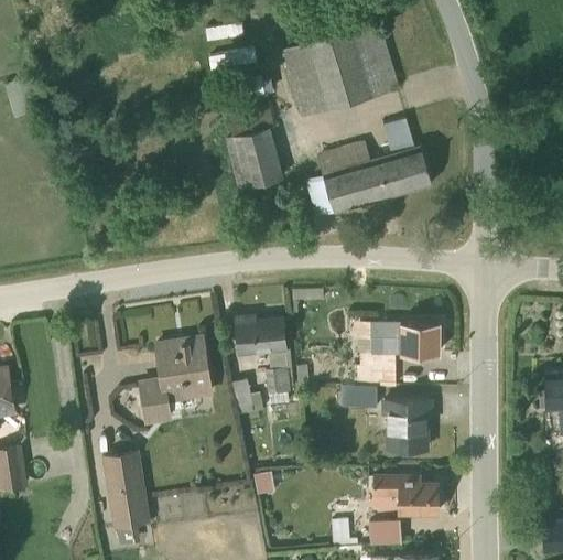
[(301,50),(282,55),(301,116),(398,86),(379,25),(332,40),(326,20),(295,30),(301,50)]
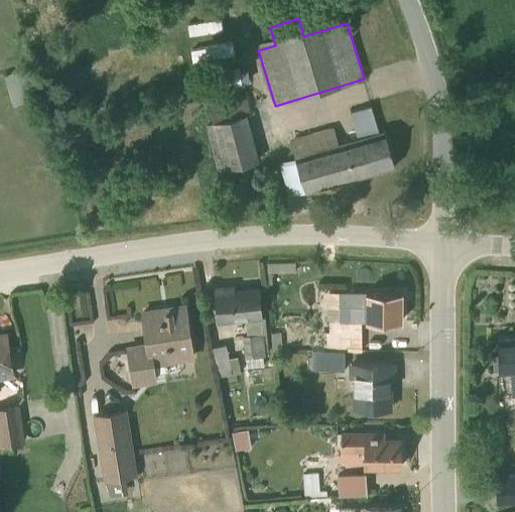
[(209,127),(222,175),(236,171),(239,180),(256,175),(254,166),(258,165),(246,119),(251,117),(245,96),(208,106),(214,126),(209,127)]
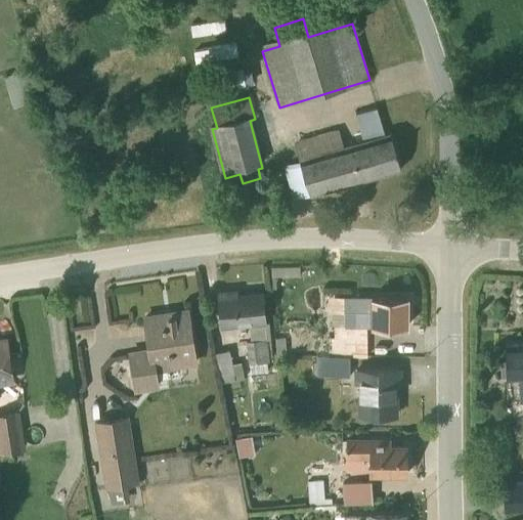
[(285,171),(294,203),(397,171),(378,109),(356,115),(363,141),(345,147),(340,132),(294,145),(300,166),(285,171)]
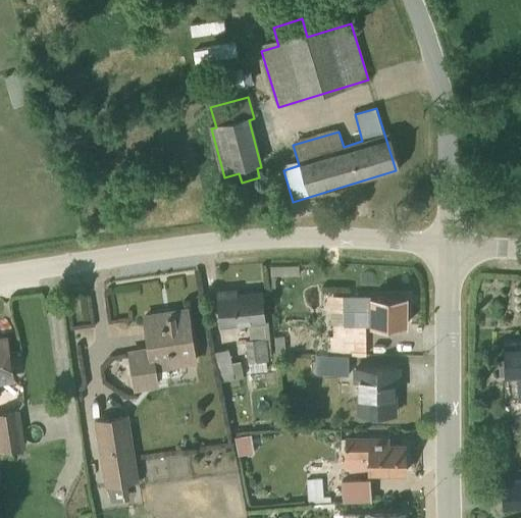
[(219,296),(221,329),(248,327),(250,343),(247,343),(248,366),(251,366),(252,374),(267,373),(266,360),(271,359),(269,323),(263,323),(261,297),(237,299),(237,294),(219,296)]
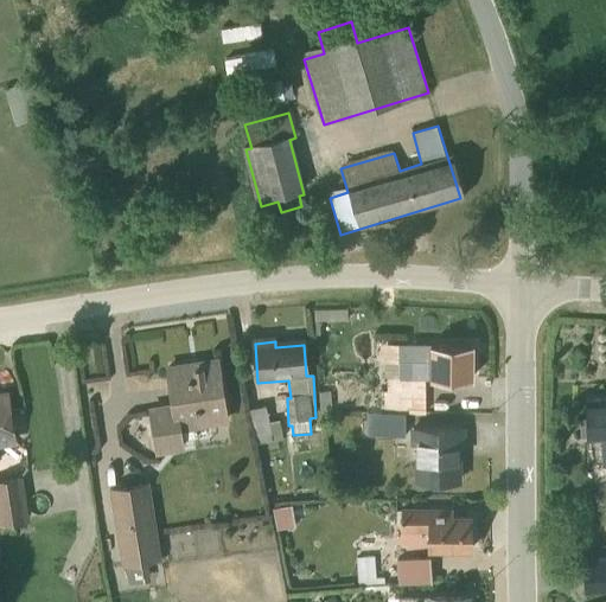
[(473,347),(401,347),(401,369),(389,369),(389,399),(381,399),(381,415),(406,415),(426,415),(426,380),(473,380),(473,347)]
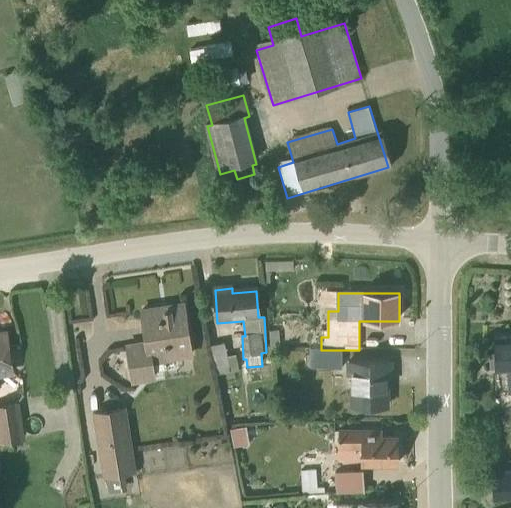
[(192,358),(184,306),(144,312),(148,342),(126,345),(132,384),(157,380),(154,364),(192,358)]
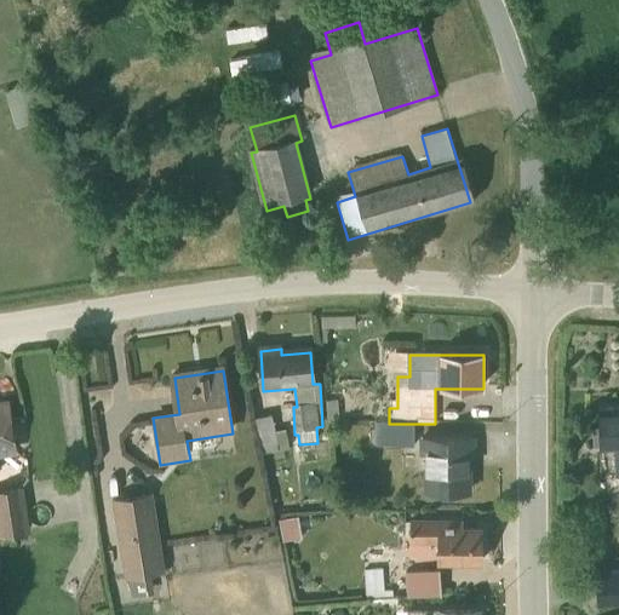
[(0,459),(16,455),(7,403),(0,404),(0,459)]
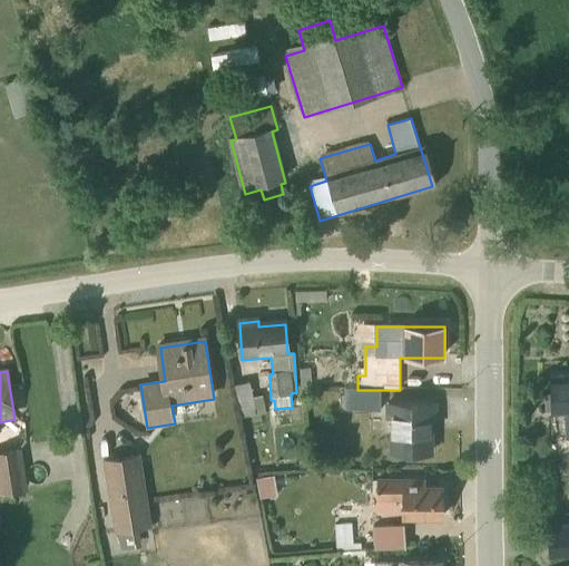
[(566,440),(568,440),(568,378),(549,379),(550,399),(546,399),(546,415),(565,413),(566,440)]
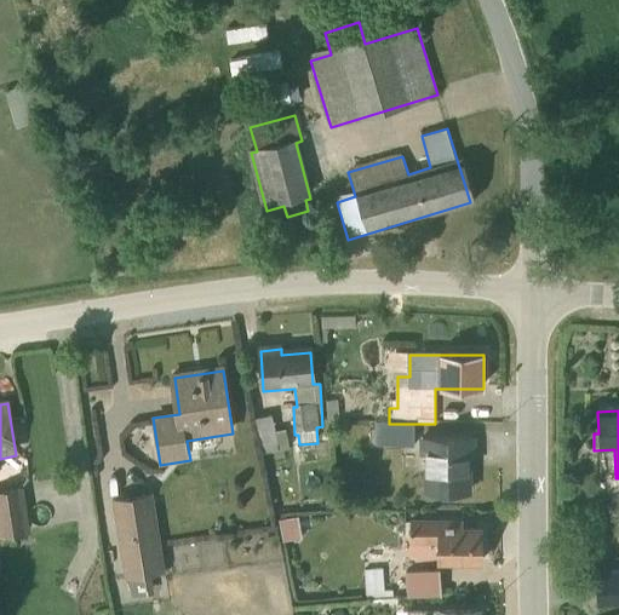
[(271,417),(254,420),(262,457),(291,449),(287,431),(275,434),(271,417)]
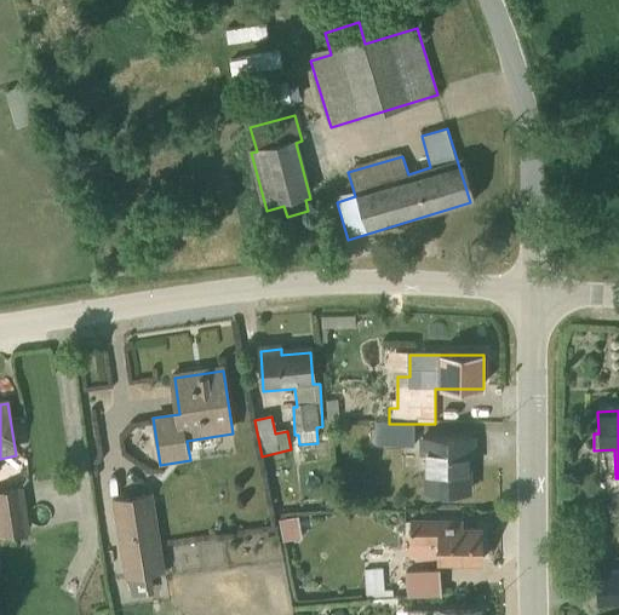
[(414,448),(414,424),(389,424),(376,424),(376,448),(414,448)]
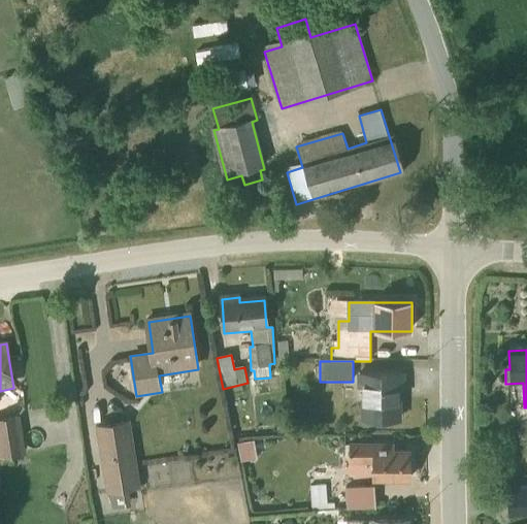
[(361,389),(361,421),(399,421),(399,392),(403,392),(403,375),(357,375),(357,389),(361,389)]
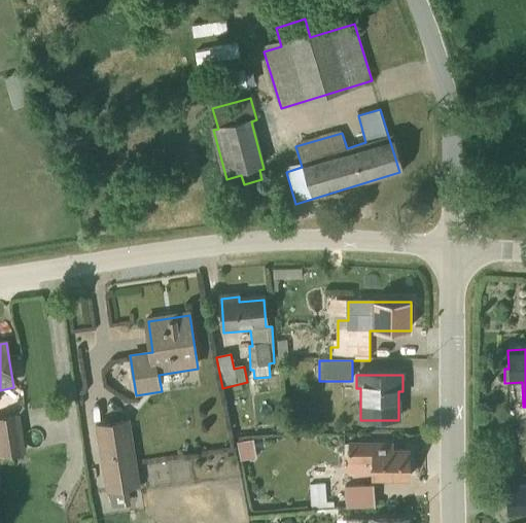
[(21,416),(0,419),(0,458),(28,453),(21,416)]
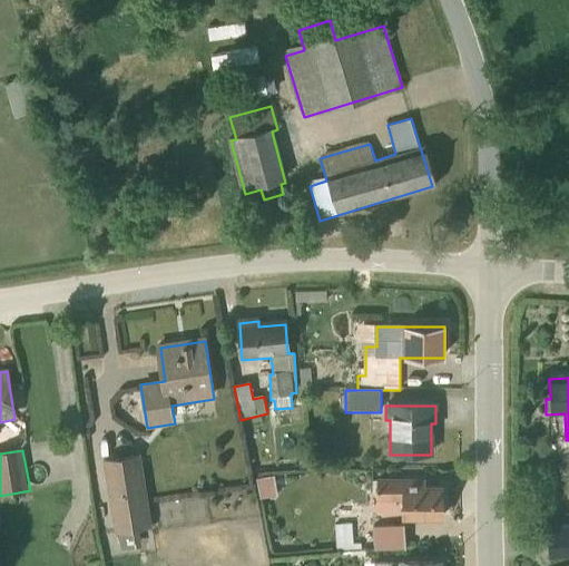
[(151,527),(140,456),(105,460),(115,532),(151,527)]
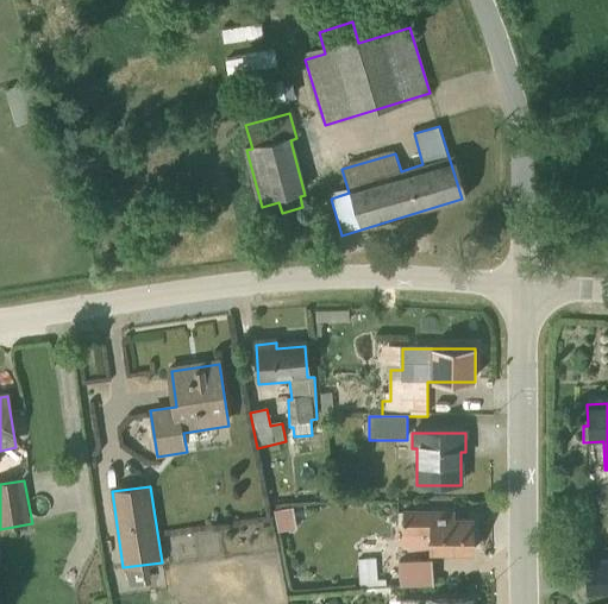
[(299,532),(294,510),(276,514),(280,535),(299,532)]
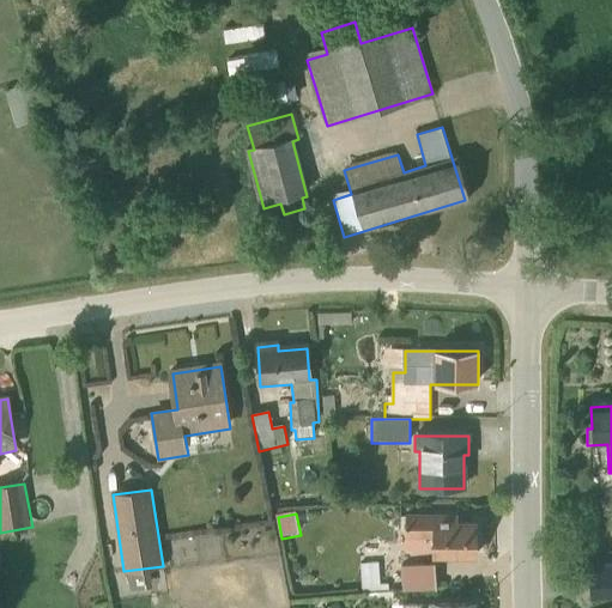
[(432,540),(432,558),(476,558),(476,524),(455,524),(455,517),(406,517),(406,540),(432,540)]
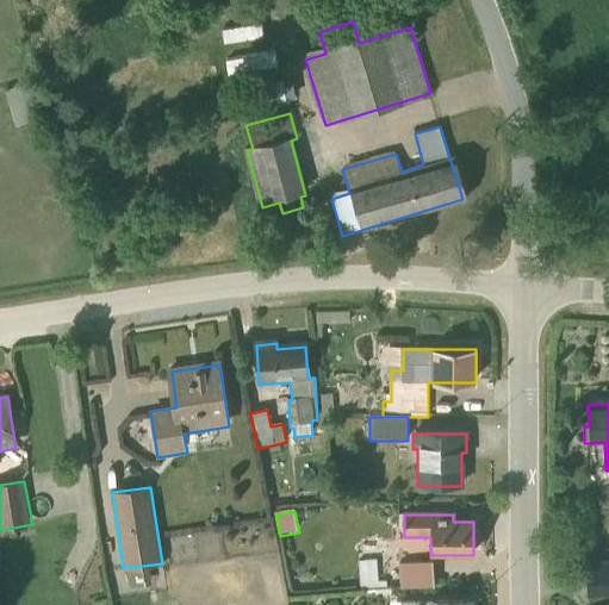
[(376,562),(360,563),(361,593),(386,591),(386,584),(378,585),(376,562)]
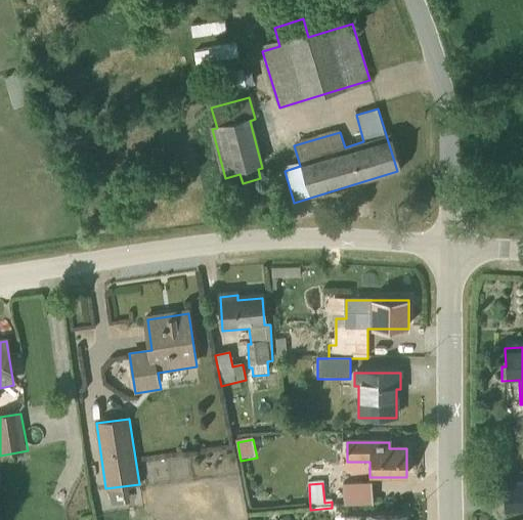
[(372,483),(343,485),(344,507),(374,505),(372,483)]
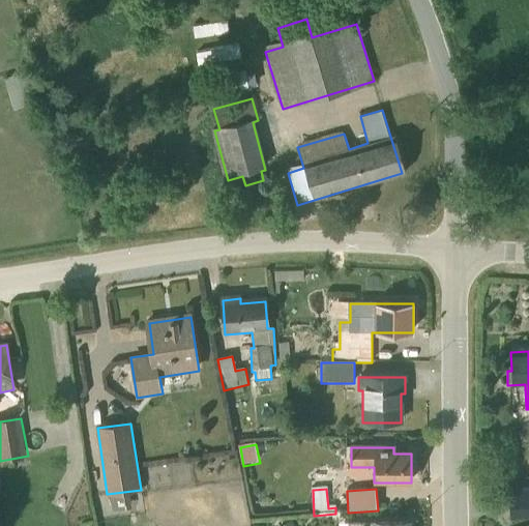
[(528,490),(510,492),(512,520),(528,518),(528,490)]
